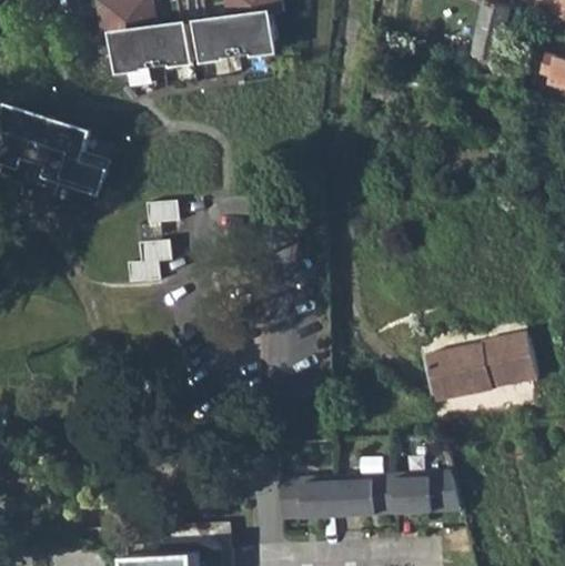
[(161,66),(273,51),(271,14),(282,13),(280,0),(211,0),(214,17),(173,22),(169,0),(99,0),(103,37),(115,36),(119,71),(161,66)]
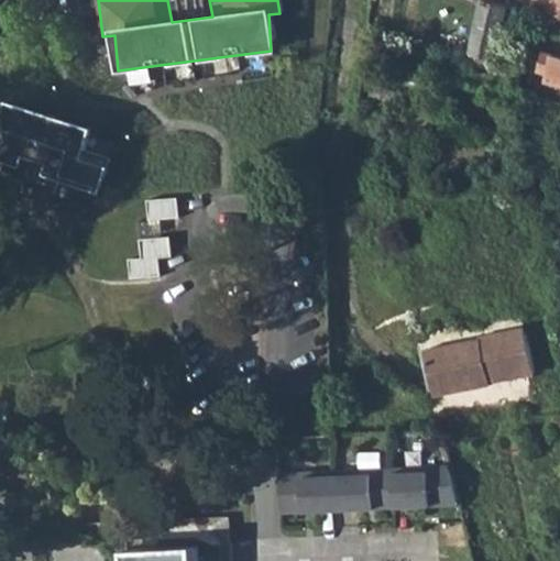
[(504,8),(482,2),(467,57),(490,64),(504,8)]
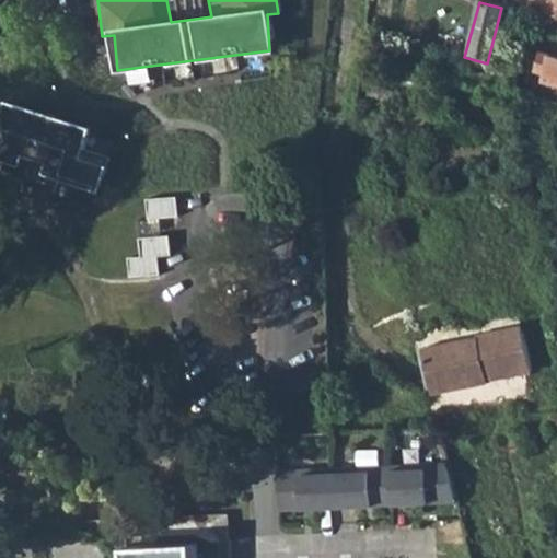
[(556,59),(540,55),(533,72),(545,76),(542,85),(556,89),(556,59)]
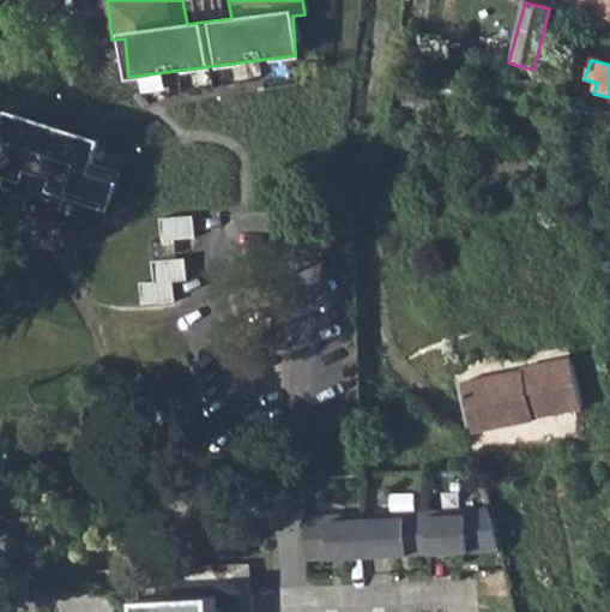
[(96,143),(11,113),(4,136),(0,147),(0,166),(13,172),(11,179),(32,187),(36,179),(49,184),(46,191),(67,199),(71,191),(110,204),(118,187),(85,175),(88,166),(96,143)]
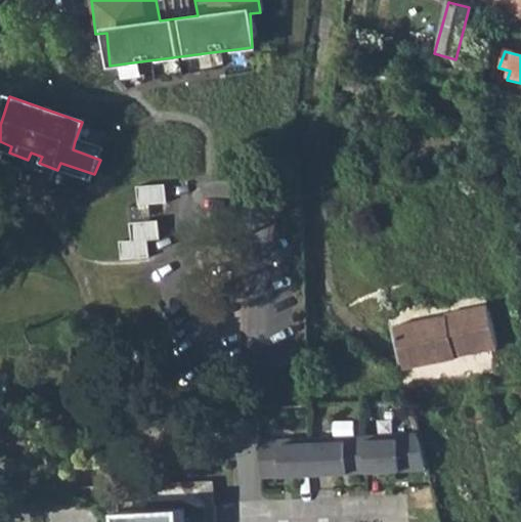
[(102,153),(75,141),(73,149),(100,160),(102,153)]
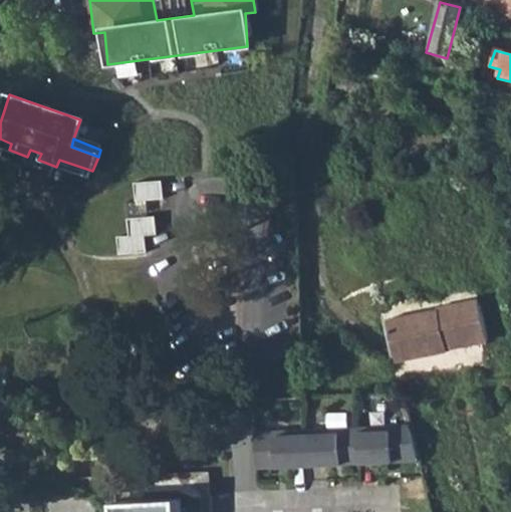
[(135,200),(162,199),(162,182),(133,183),(135,200)]
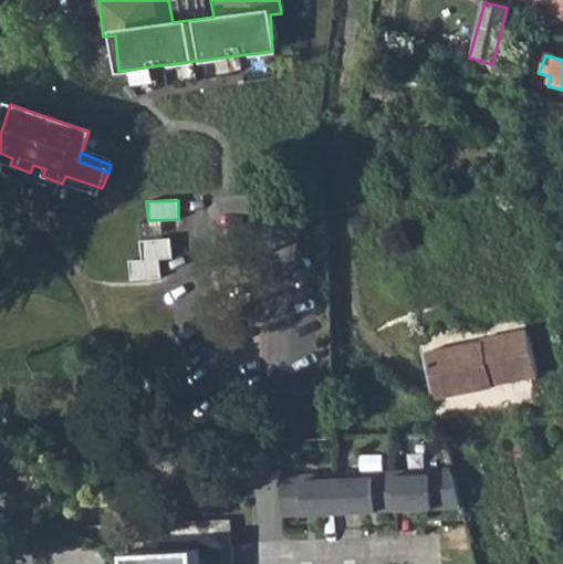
[(128,282),(158,281),(157,259),(168,257),(167,246),(167,238),(138,239),(138,243),(139,259),(127,260),(128,282)]
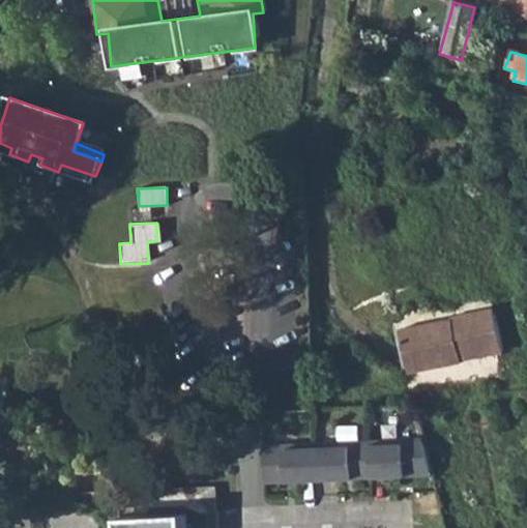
[(446,318),(392,329),(403,374),(497,353),(488,306),(445,316),(446,318)]
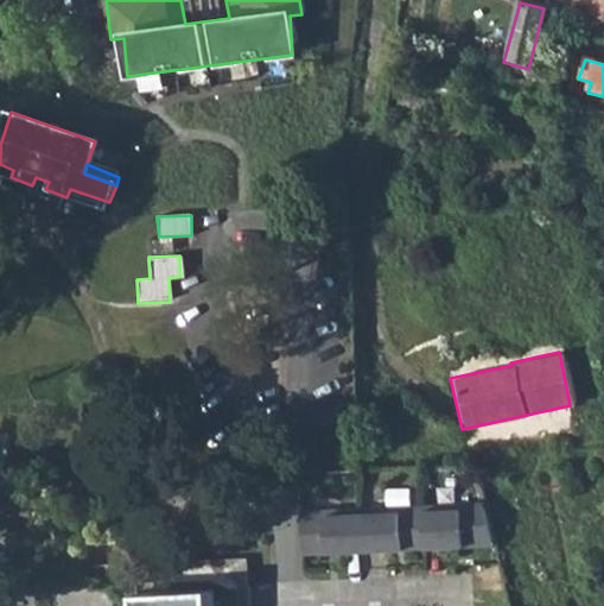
[(471,544),(494,543),(485,506),(424,509),(425,545),(426,551),(462,550),(471,544)]
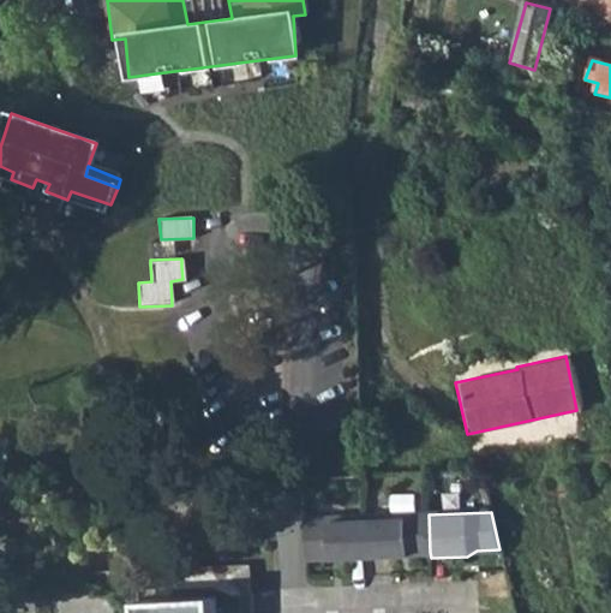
[(407,553),(430,552),(429,515),(365,516),(366,560),(397,560),(407,553)]
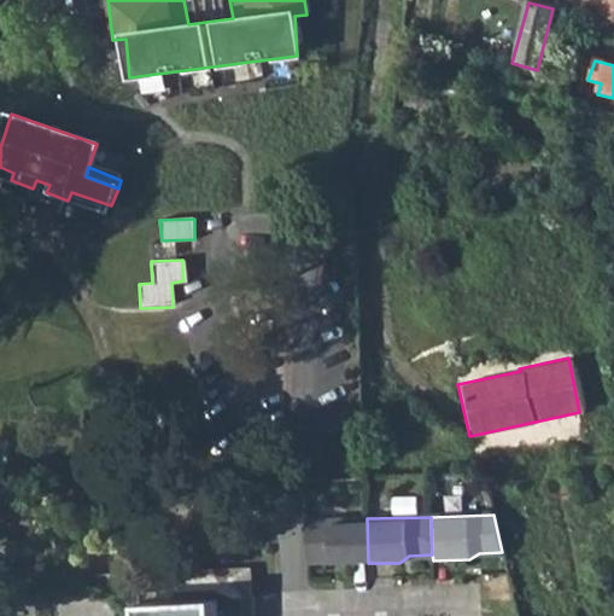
[(337,563),(368,563),(367,518),(323,519),(326,558),(331,558),(337,563)]
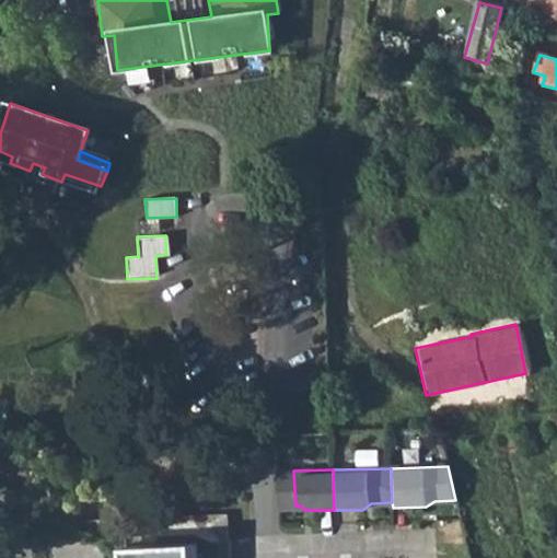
[(293,471),(277,472),(278,506),(296,506),(293,471)]
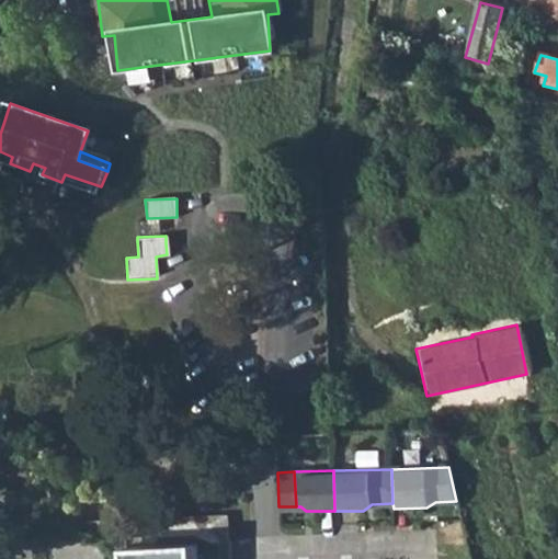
[(156,523),(143,543),(192,540),(207,548),(228,548),(227,521),(156,523)]
